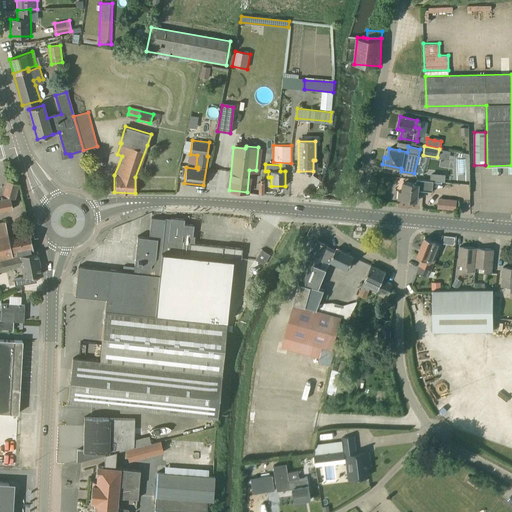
[(433,182),(441,182),(441,175),(431,174),(430,182),(433,182)]
